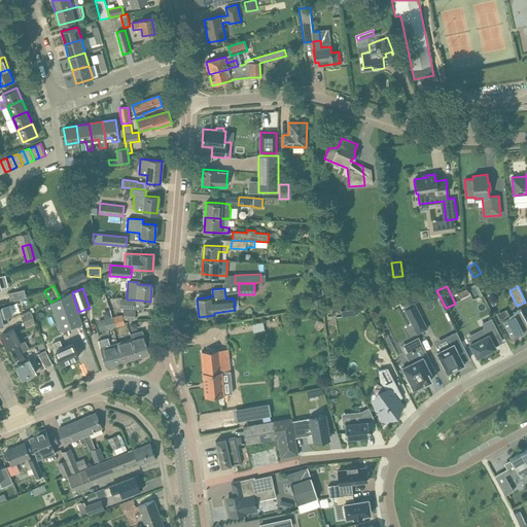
[(8,293),(10,302),(26,297),(24,289),(8,293)]
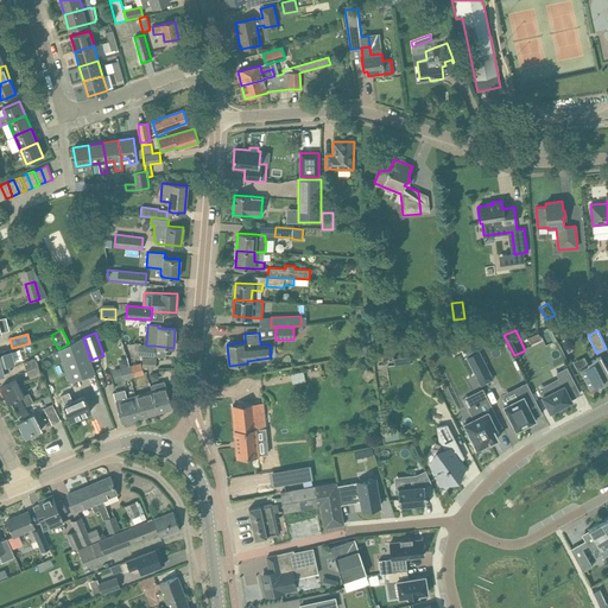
[(82,336),(58,349),(70,381),(95,373),(90,360),(83,337),(82,336)]
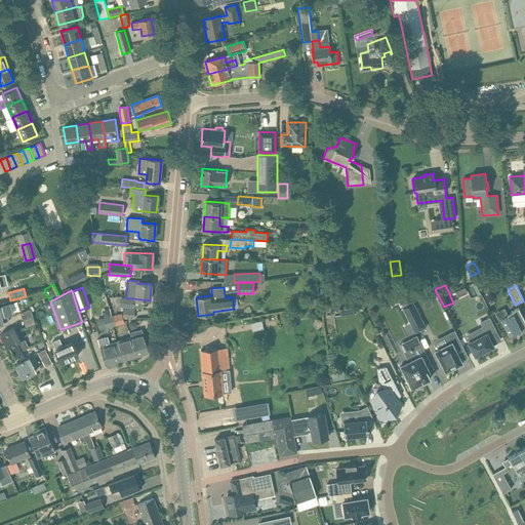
[(407,290),(396,292),(403,308),(411,324),(421,319),(413,303),(407,290)]
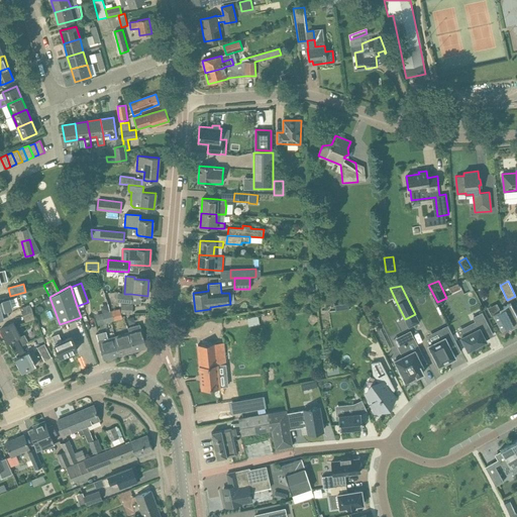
[(114,293),(117,301),(131,302),(131,294),(119,293),(119,291),(114,291),(114,293)]
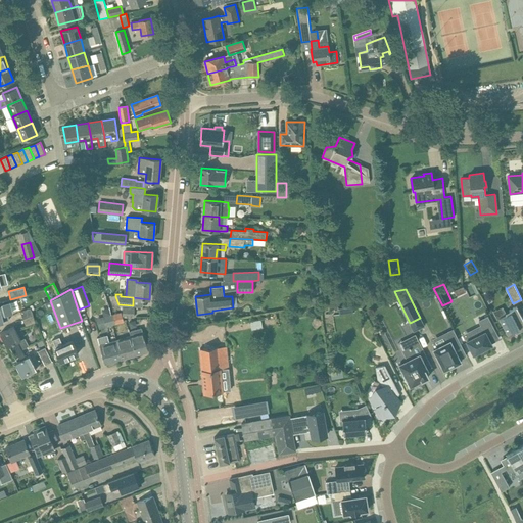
[(0,323),(3,322),(3,321),(9,320),(7,314),(12,313),(8,299),(0,301),(0,323)]
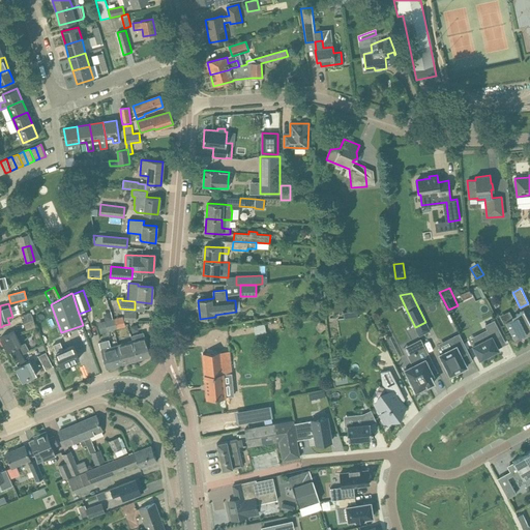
[(109,331),(116,329),(113,319),(109,303),(107,304),(108,315),(104,316),(109,331)]
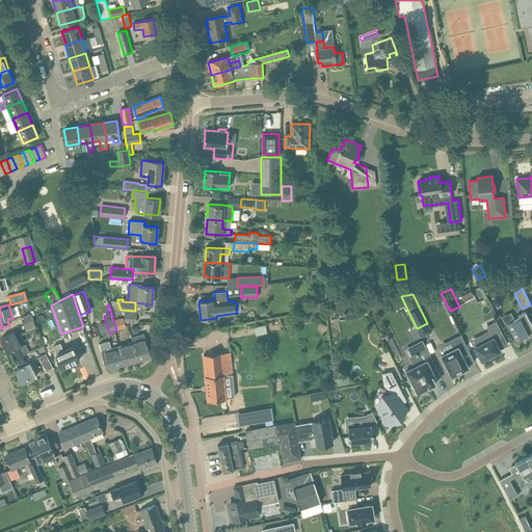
[(126,321),(137,322),(139,314),(128,312),(126,321)]
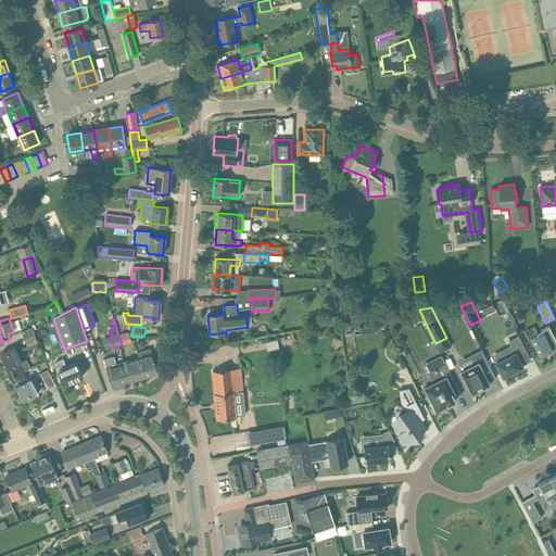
[(530,339),(539,355),(547,351),(548,353),(555,349),(555,339),(548,326),(538,332),(539,335),(530,339)]
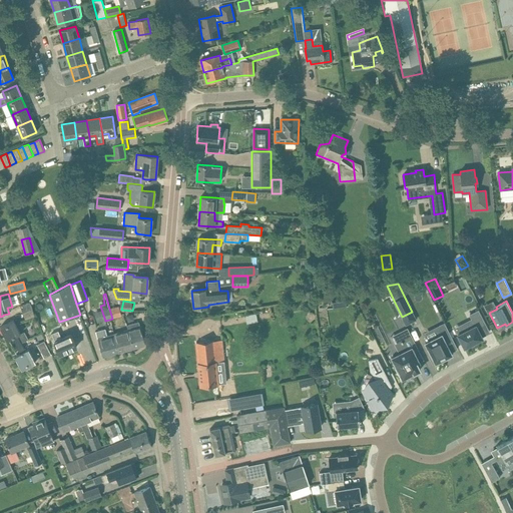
[(22,313),(32,309),(30,303),(20,306),(22,313)]
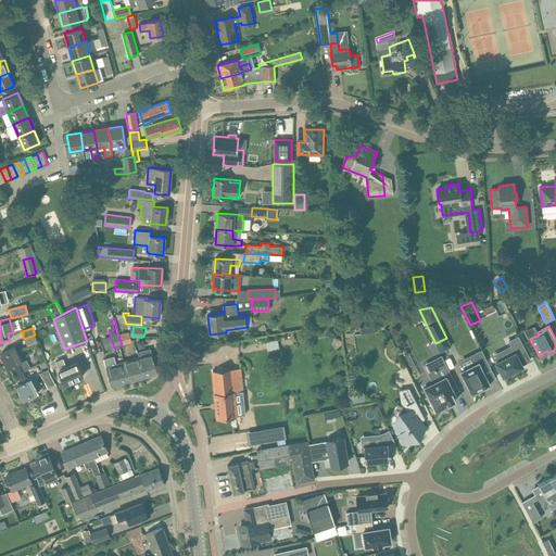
[(129,332),(118,335),(122,345),(133,342),(129,332)]
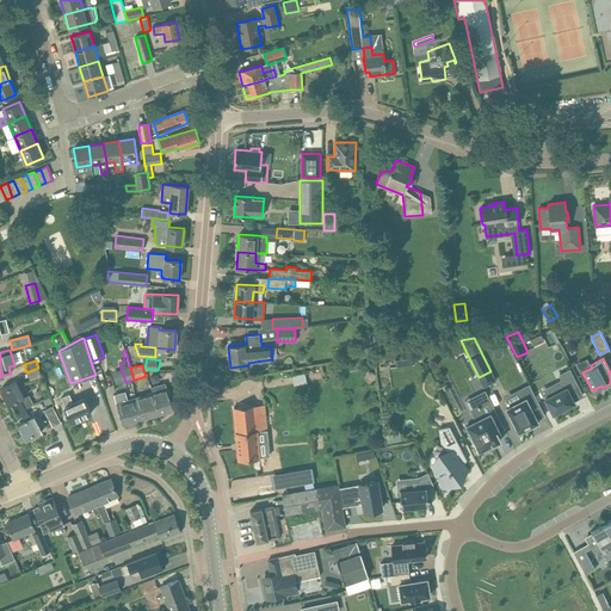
[(42,377),(38,368),(26,372),(30,381),(42,377)]
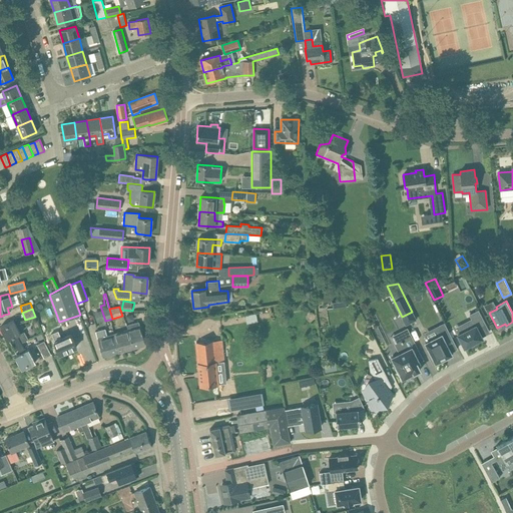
[(457,334),(463,347),(464,346),(465,348),(471,344),(471,343),(482,337),(477,328),(485,323),(478,309),(470,314),(475,324),(457,334)]
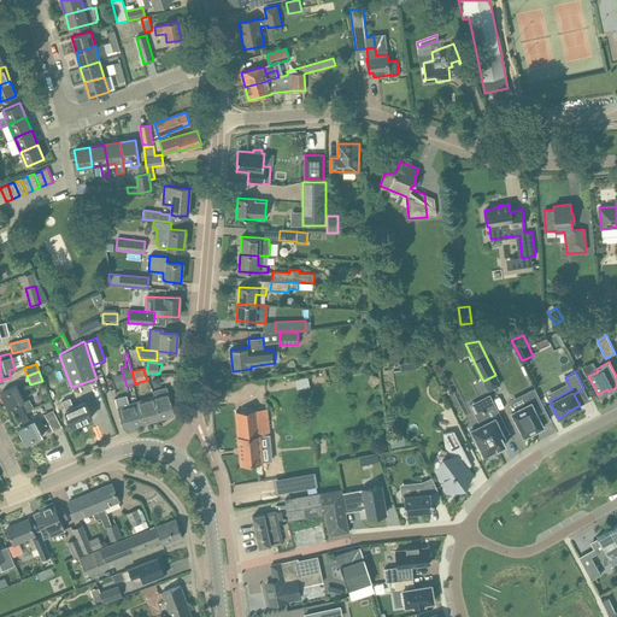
[(15,406),(19,416),(25,413),(25,412),(33,410),(28,400),(24,401),(17,385),(0,393),(9,410),(15,406)]
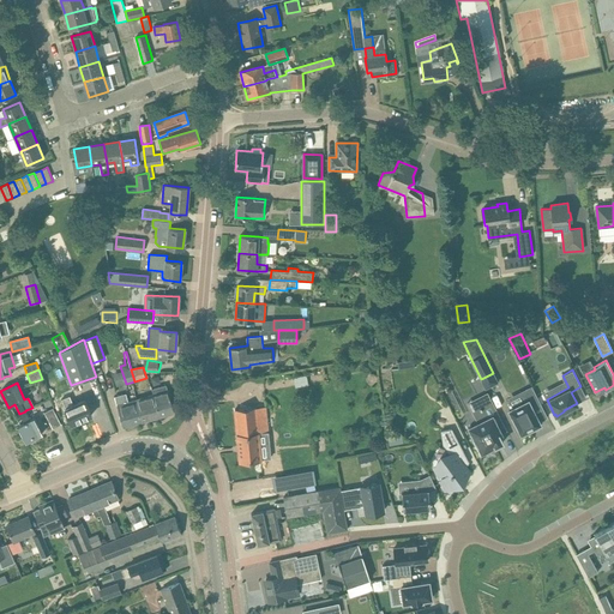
[(90,385),(80,386),(83,399),(92,397),(90,385)]
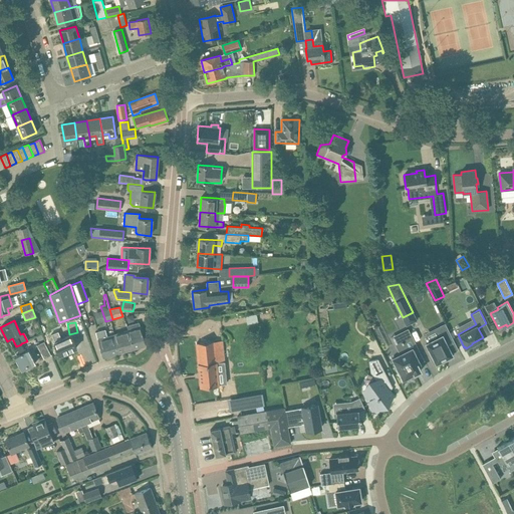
[(129,330),(134,348),(146,345),(139,322),(127,326),(129,330)]
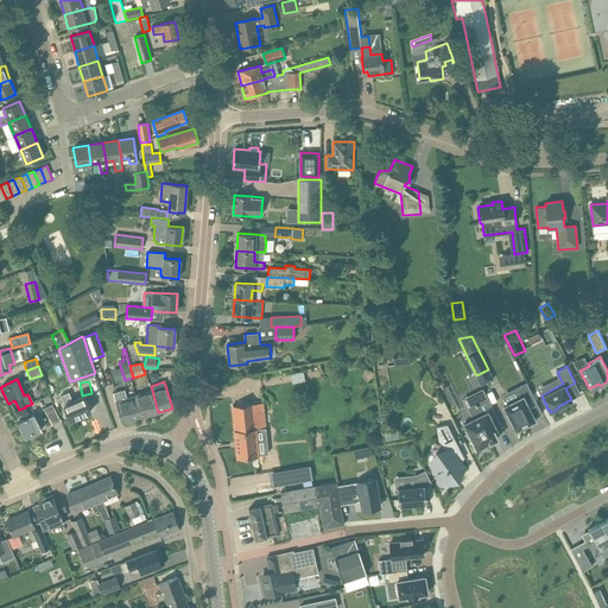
[(504,406),(508,415),(512,420),(510,422),(514,434),(527,426),(526,424),(533,420),(536,419),(534,418),(529,406),(537,401),(527,382),(517,388),(521,398),(506,405),(505,405),(504,406)]
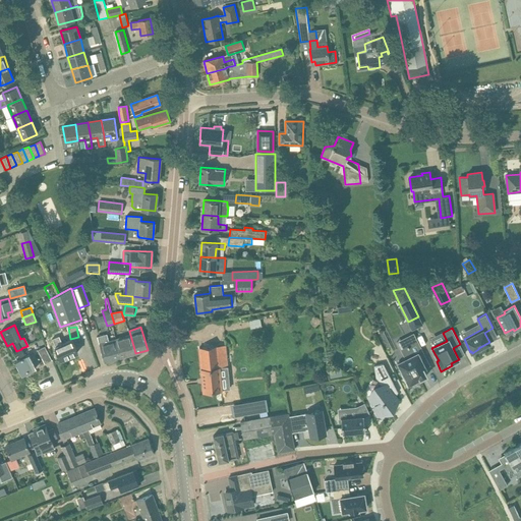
[(398,362),(402,369),(400,370),(404,378),(406,377),(409,384),(419,379),(420,379),(426,375),(427,375),(423,368),(430,365),(414,333),(404,338),(413,355),(398,362)]
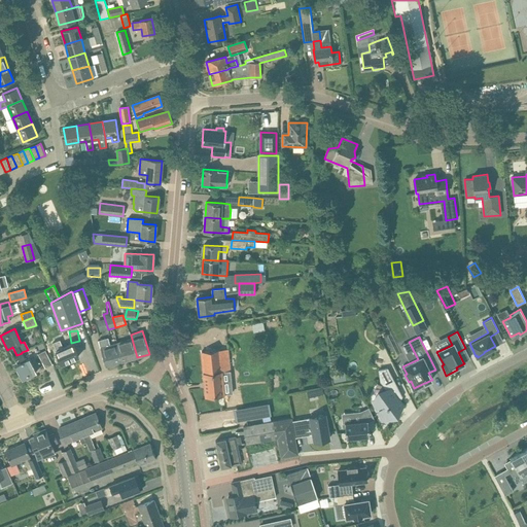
[(121,362),(116,344),(110,346),(108,338),(98,341),(103,357),(105,366),(121,362)]
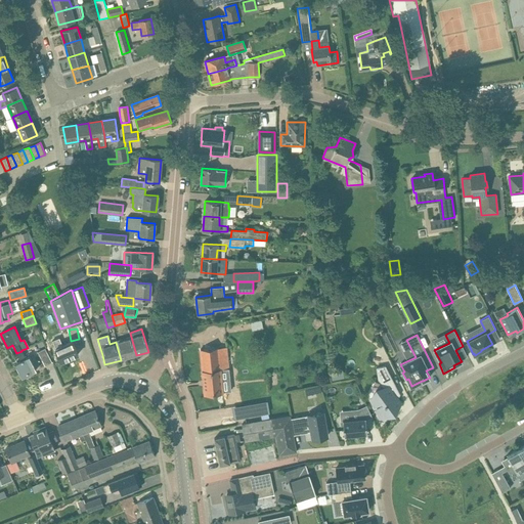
[(131,337),(116,342),(121,360),(136,355),(131,337)]
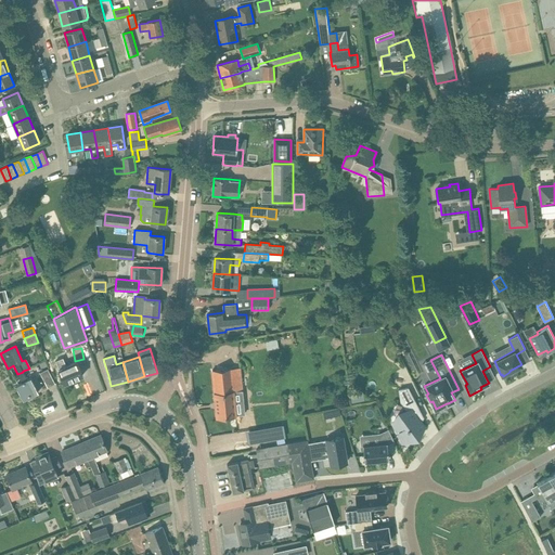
[(66,365),(63,358),(55,361),(65,383),(82,375),(76,361),(66,365)]
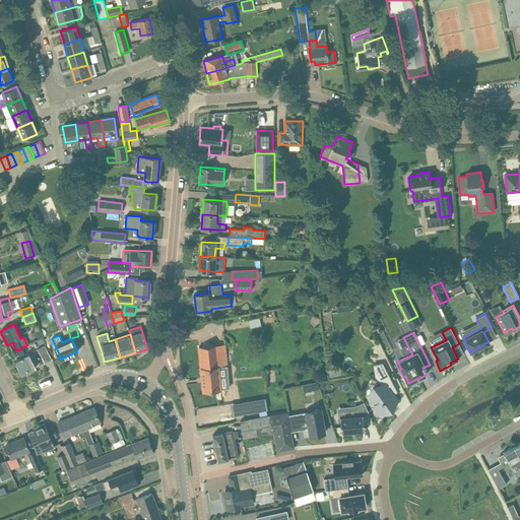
[(225,344),(199,346),(201,369),(203,391),(230,388),(229,376),(220,377),(219,367),(228,367),(225,344)]
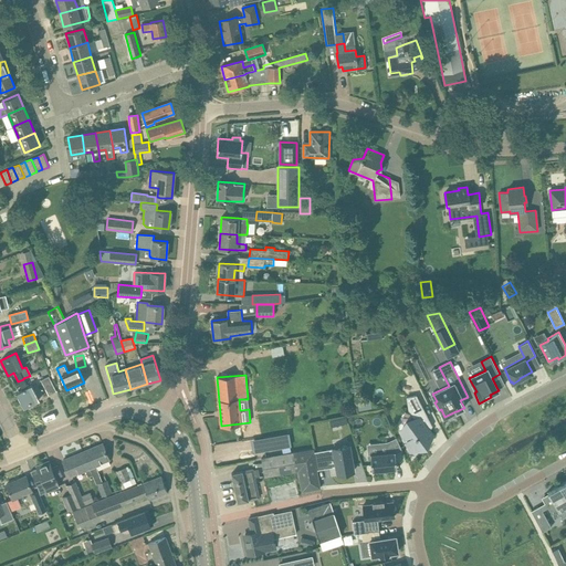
[(49,376),(41,380),(49,395),(56,391),(49,376)]
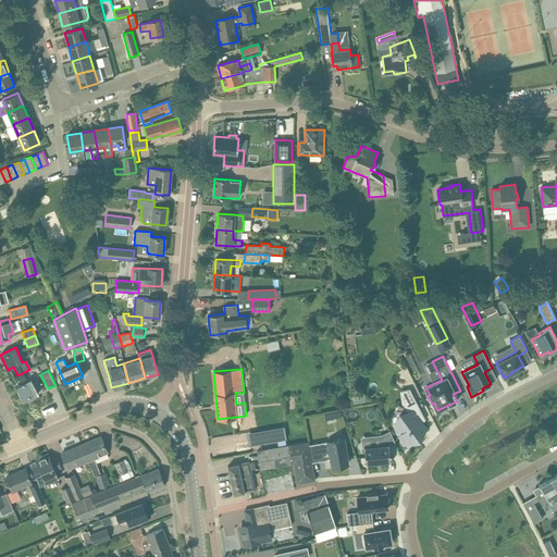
[(23,373),(17,375),(22,383),(16,386),(24,401),(38,394),(31,380),(27,381),(23,373)]
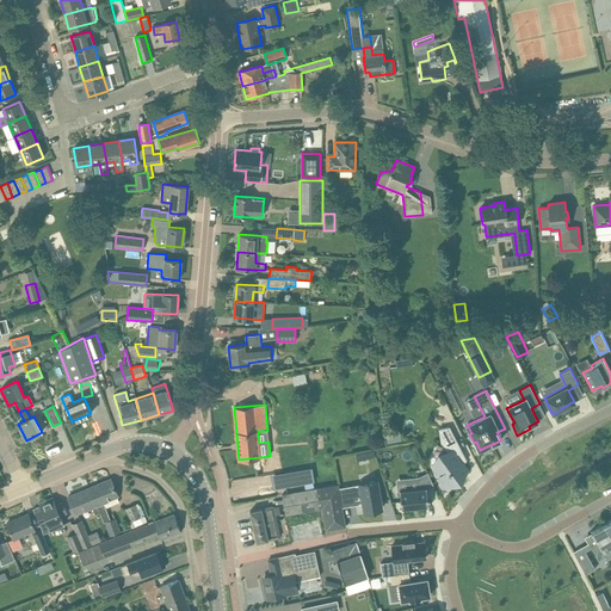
[(466,460),(449,427),(439,429),(442,442),(448,450),(446,451),(451,456),(434,468),(440,477),(439,479),(448,492),(457,481),(456,479),(464,473),(461,469),(466,460)]
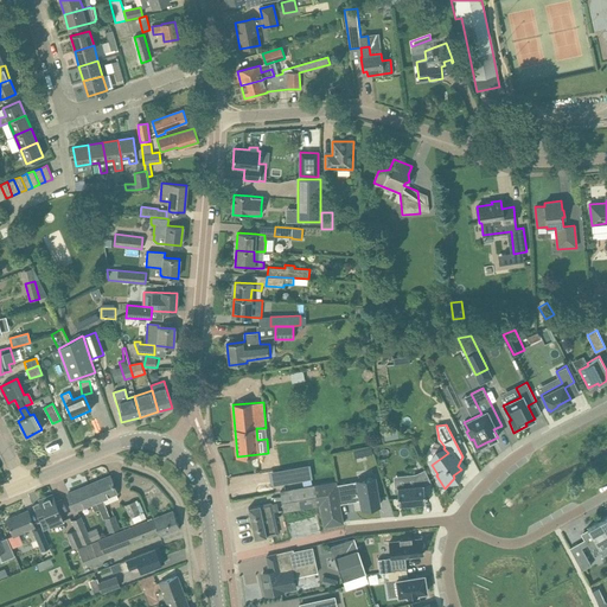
[(310,466),(280,472),(283,485),(312,480),(310,466)]
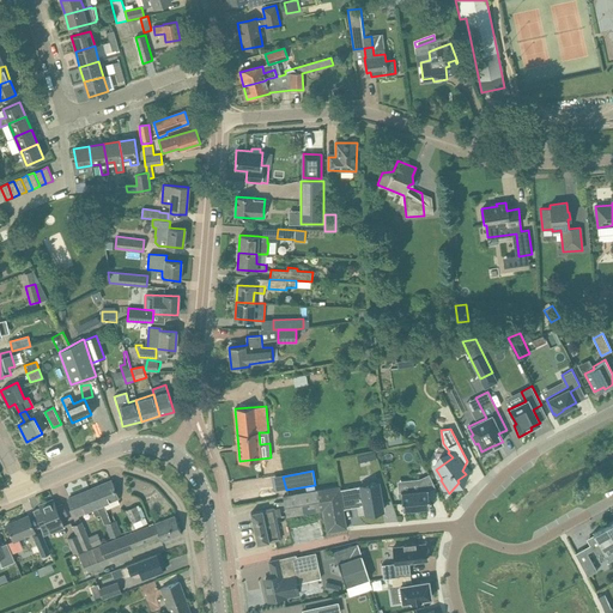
[(419,490),(401,492),(402,501),(401,501),(402,502),(402,510),(413,509),(419,509),(430,508),(429,499),(429,497),(428,492),(436,489),(429,474),(418,479),(419,490)]
